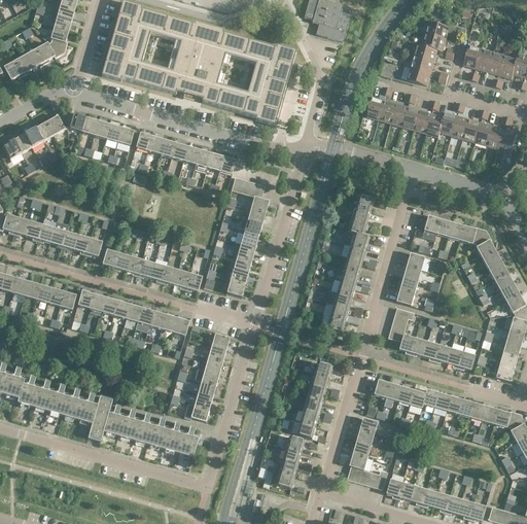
[(223,32),(223,30),(195,21),(194,24),(141,8),(142,6),(123,0),(101,74),(120,79),(121,77),(175,93),(176,91),(179,91),(200,97),(202,98),(202,101),(255,116),(255,118),(275,124),(295,50),(276,44),(276,46),(223,32)]
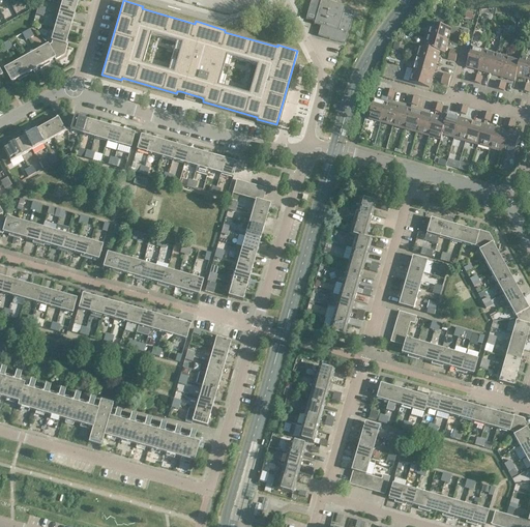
[(310,0),(307,10),(305,16),(315,19),(314,22),(325,25),(322,34),(345,41),(354,7),(329,0),(310,0)]
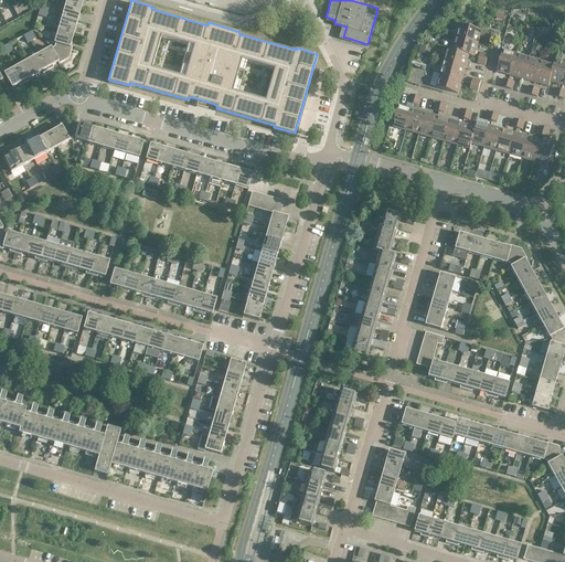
[(81,6),(65,2),(62,14),(77,19),(81,6)]
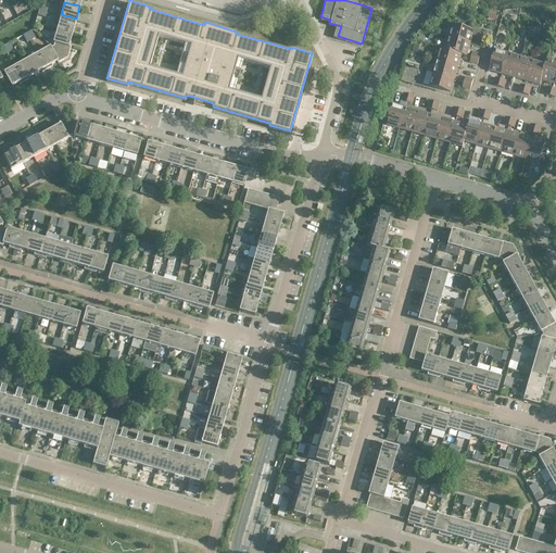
[(489,8),(488,16),(495,17),(496,10),(489,8)]
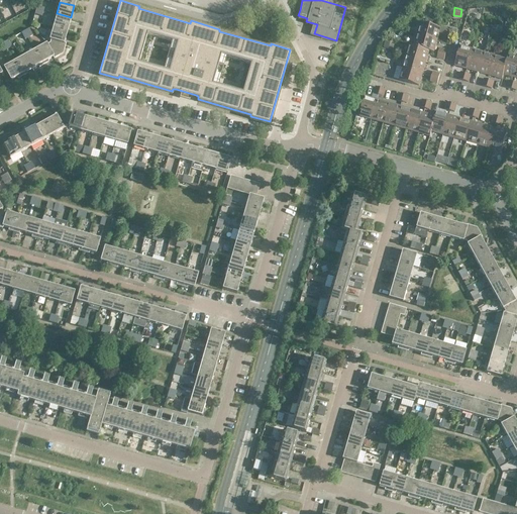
[(71,17),(57,13),(53,25),(68,29),(71,17)]
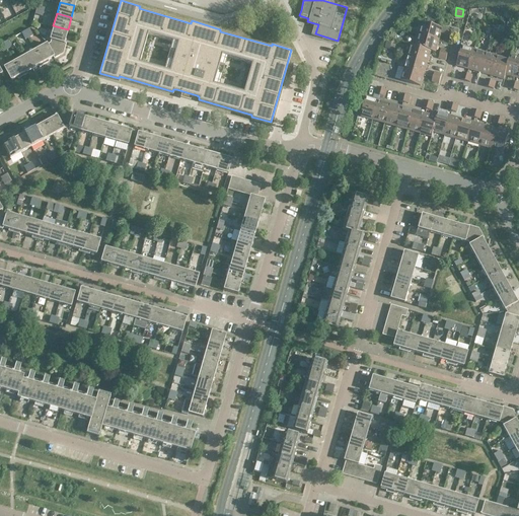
[(423,20),(420,32),(439,38),(442,25),(423,20)]
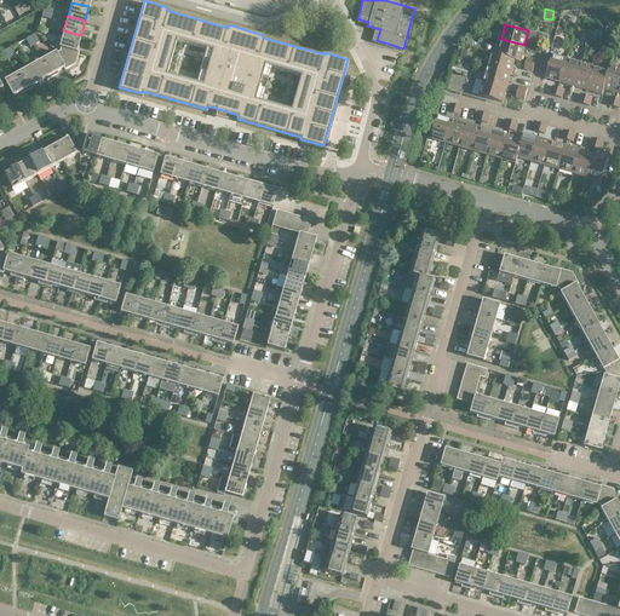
[(81,35),(63,30),(59,45),(61,45),(59,49),(57,50),(56,51),(64,65),(63,65),(64,68),(75,61),(79,49),(76,49),(81,35)]
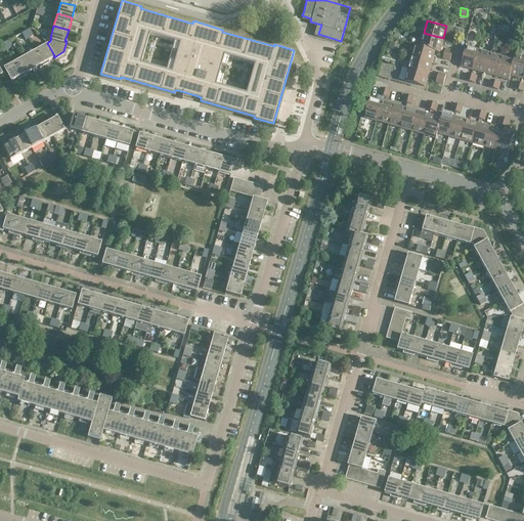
[(449,27),(447,32),(462,36),(464,31),(449,27)]
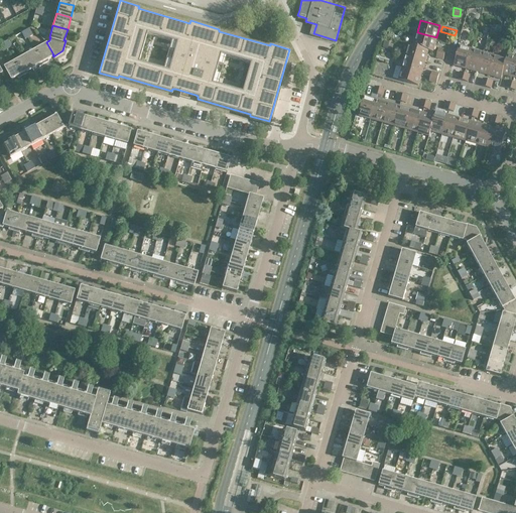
[(436,37),(417,32),(413,43),(428,48),(433,49),(436,37)]
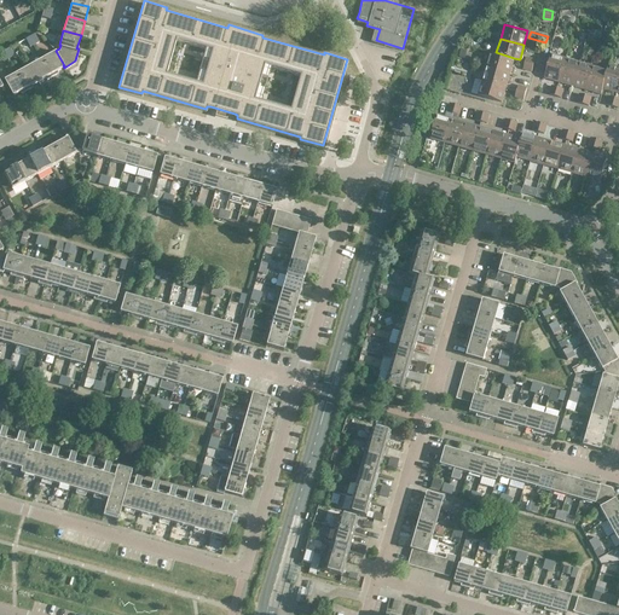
[(56,48),(42,56),(52,74),(58,71),(57,69),(63,65),(64,65),(56,51),(57,50),(56,48)]
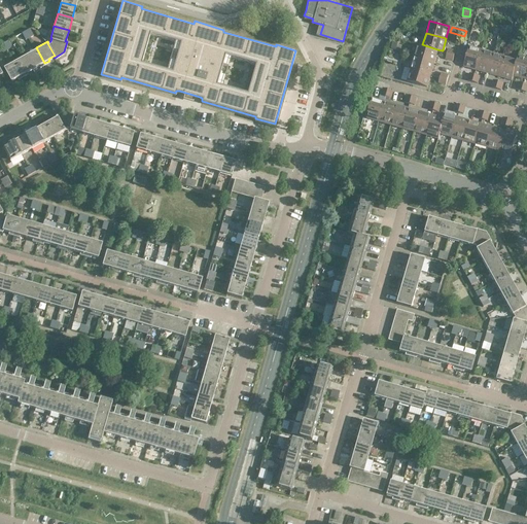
[(418,43),(414,56),(434,61),(437,49),(422,44),(418,43)]
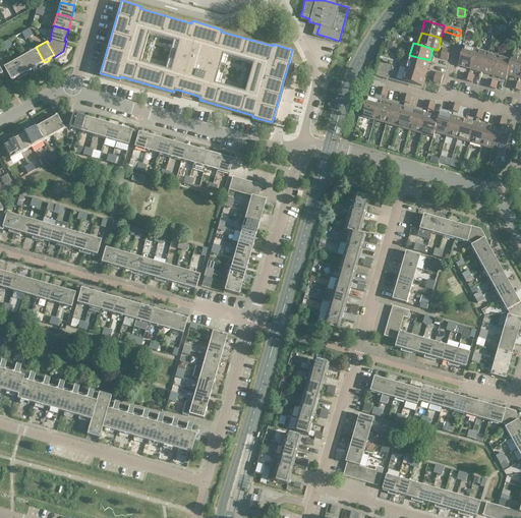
[(459,64),(471,67),(476,47),(464,44),(459,64)]
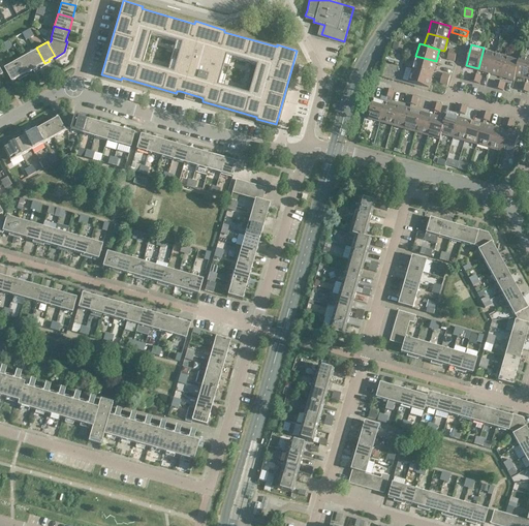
[(44,63),(36,48),(26,54),(33,67),(38,64),(39,66),(44,63)]
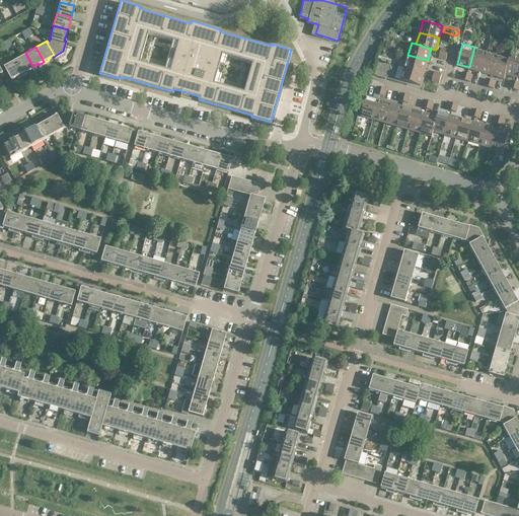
[(487,51),(474,47),(469,67),(480,70),(487,51)]
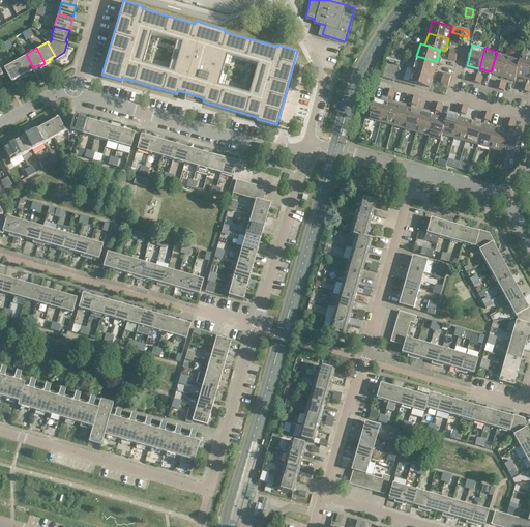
[(508,55),(497,52),(491,71),(503,75),(508,55)]
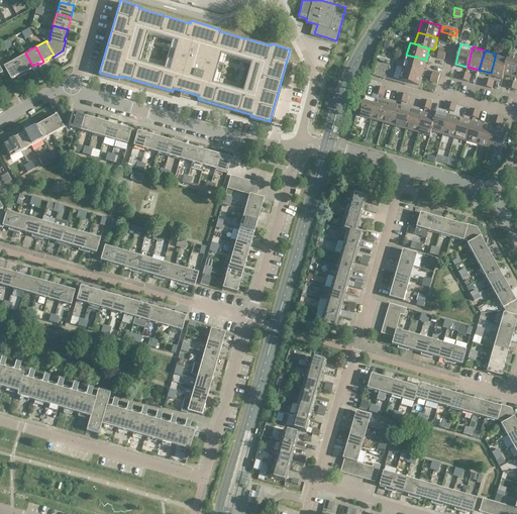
[(32,66),(25,53),(14,59),(22,74),(27,71),(26,70),(32,66)]
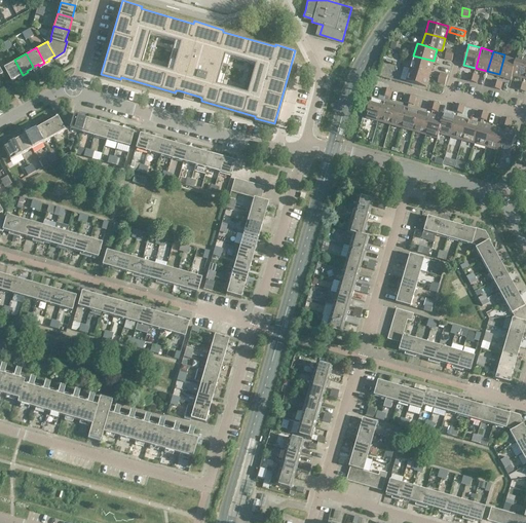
[(525,55),(518,53),(516,58),(517,58),(513,73),(524,76),(525,69),(525,55)]
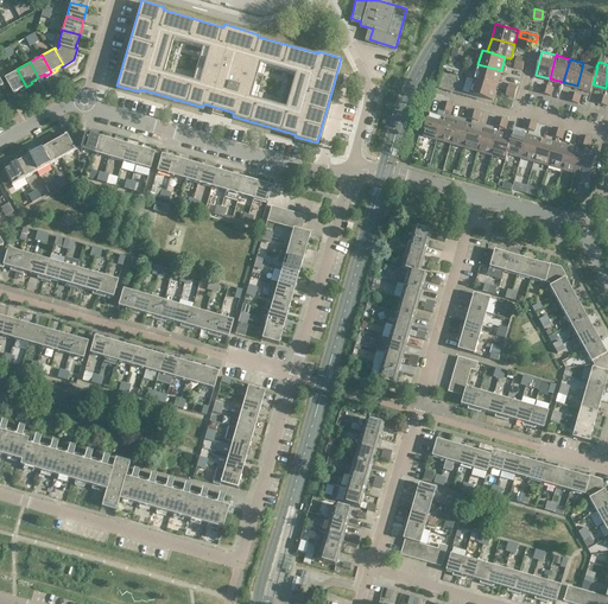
[(596,67),(583,63),(577,86),(590,90),(593,84),(597,67),(596,67)]
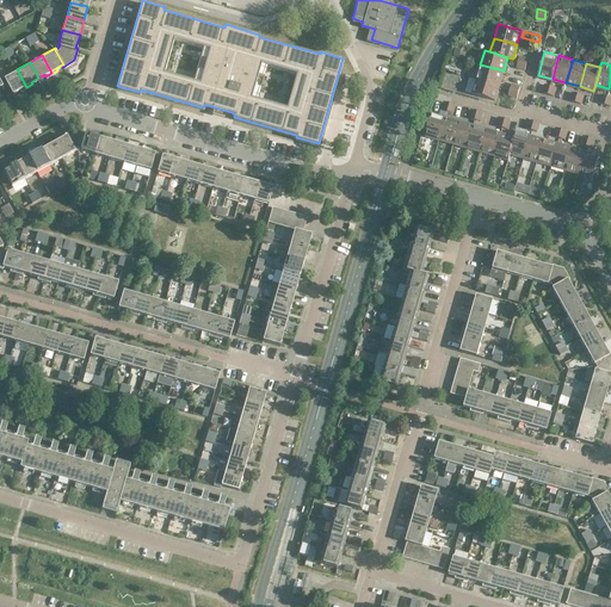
[(504,70),(480,64),(476,78),(499,85),(504,70)]
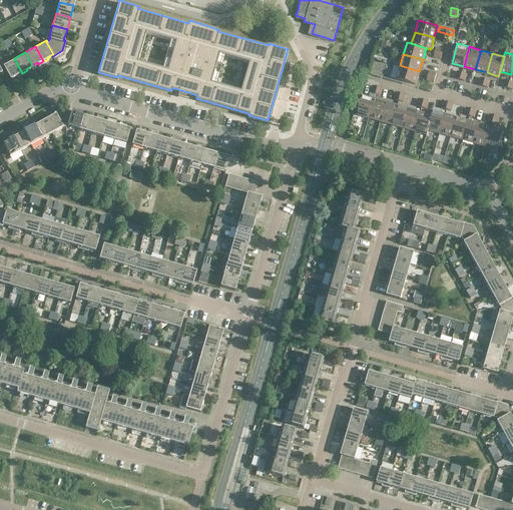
[(22,73),(14,58),(3,64),(11,77),(16,74),(17,76),(22,73)]
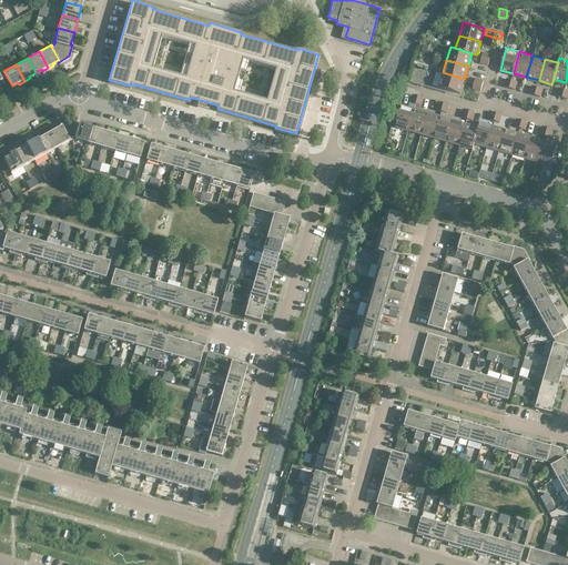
[(464,79),(443,72),(438,86),(460,91),(464,79)]
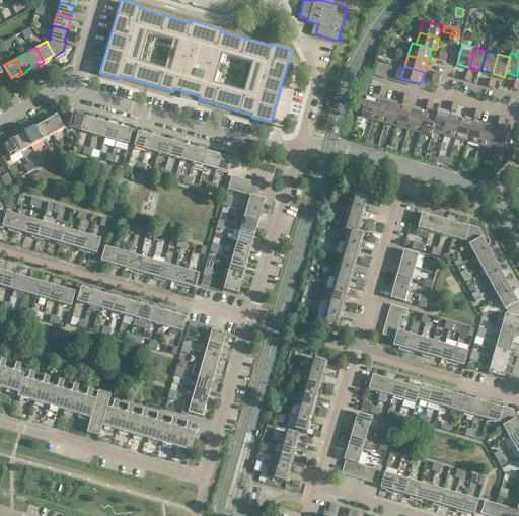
[(361,114),(373,118),(379,98),(380,93),(382,86),(377,84),(375,92),(374,96),(367,94),(361,114)]
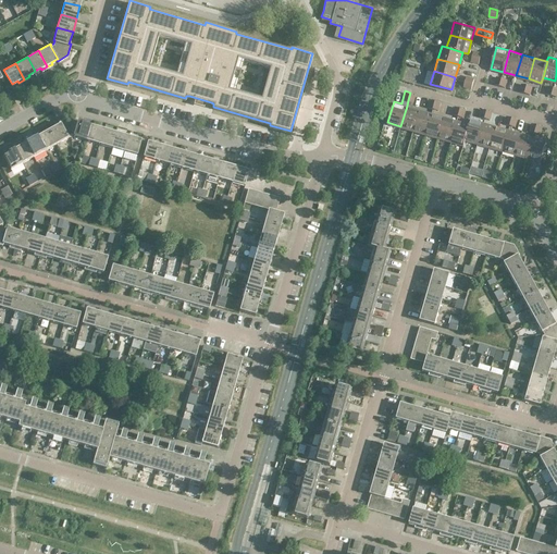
[(407,106),(400,126),(413,130),(419,109),(411,107),(413,102),(408,100),(407,106)]
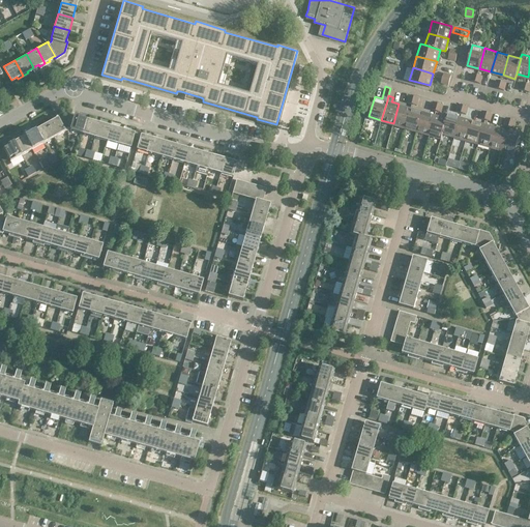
[(411,107),(399,104),(393,123),(405,126),(411,107)]
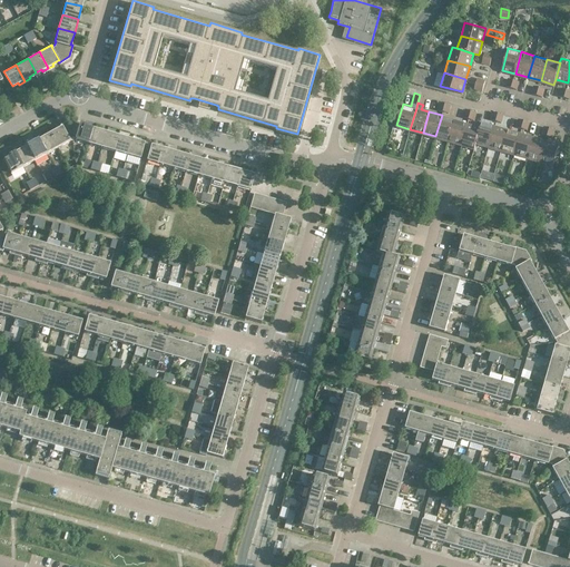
[(454,118),(442,115),(435,136),(449,140),(454,118)]
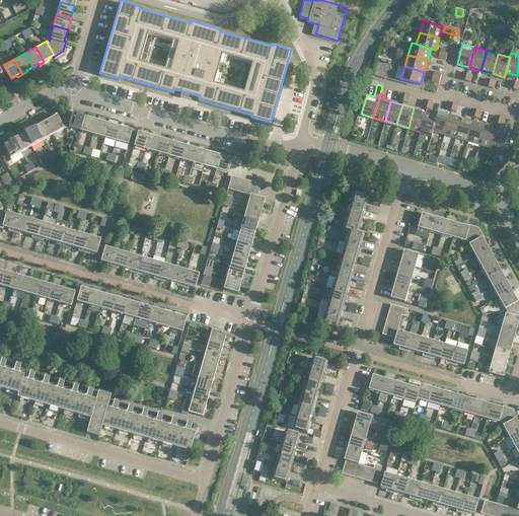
[(66,124),(64,106),(55,112),(56,114),(46,120),(53,132),(64,126),(63,125),(66,124)]
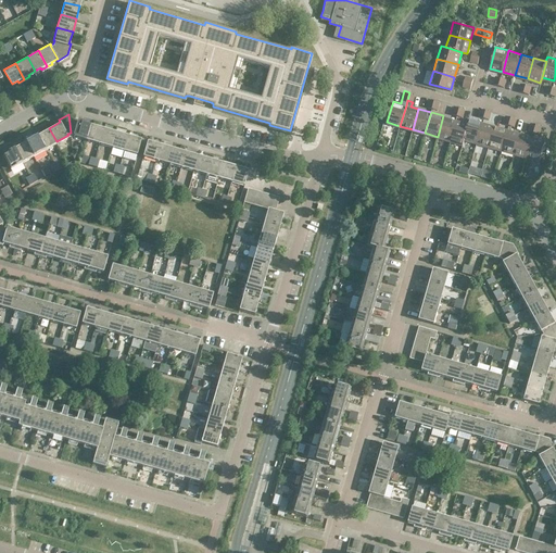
[(79,117),(68,114),(71,133),(74,134),(73,135),(86,138),(90,123),(78,120),(79,117)]
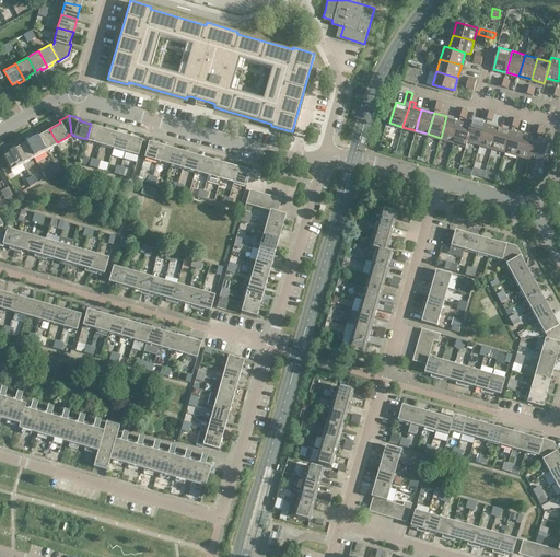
[(459,120),(446,116),(441,138),(453,141),(459,120)]
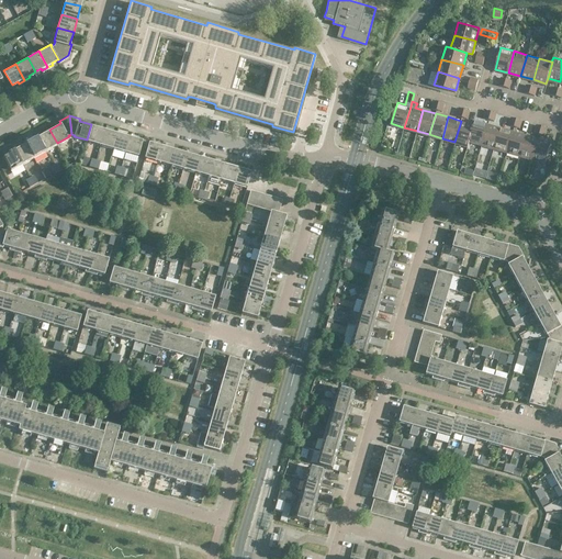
[(474,119),(473,124),(469,141),(481,144),(487,123),(474,119)]
